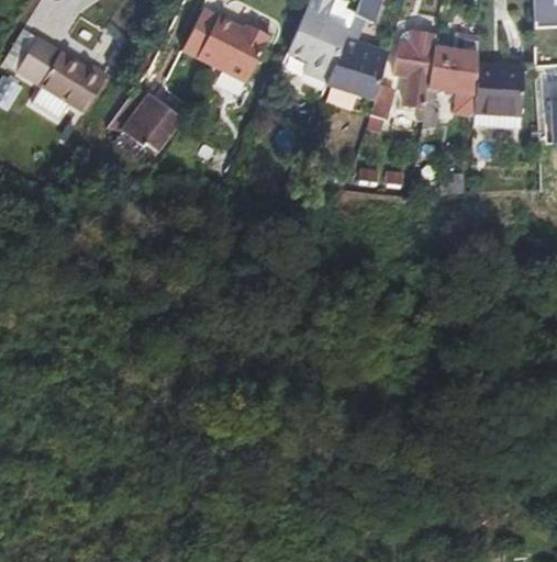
[(330,0),(307,0),(301,14),(286,53),(304,59),(300,70),(323,78),(342,32),(321,23),(330,0)]
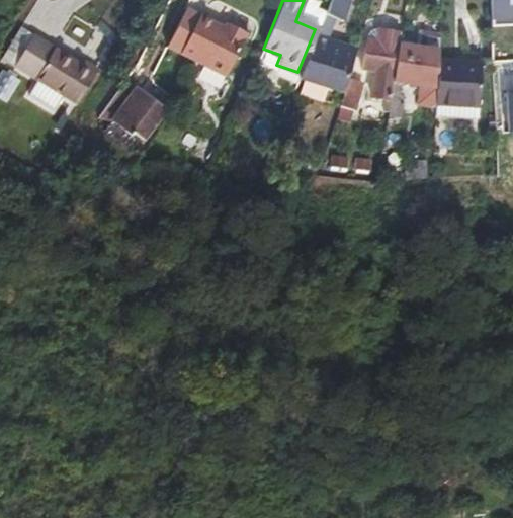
[(350,78),(359,50),(323,35),(333,11),(340,14),(345,0),(325,0),(315,29),(297,72),(296,75),(346,91),(350,78)]
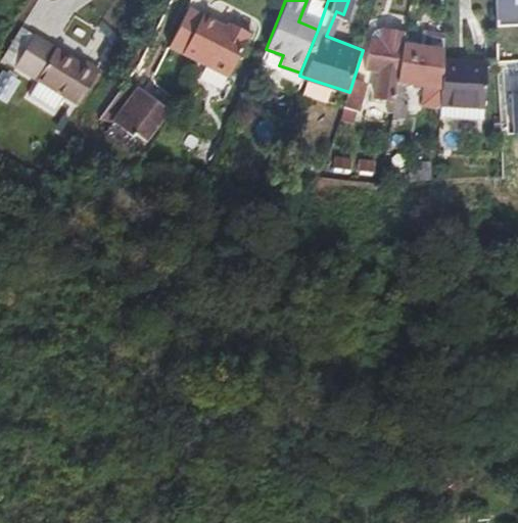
[(229,27),(192,9),(173,49),(232,77),(253,33),(231,22),(229,27)]
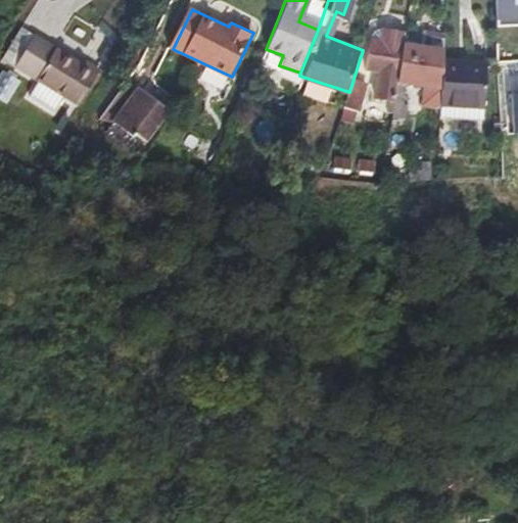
[(399,75),(405,45),(406,36),(386,30),(384,40),(373,38),(367,67),(399,75)]
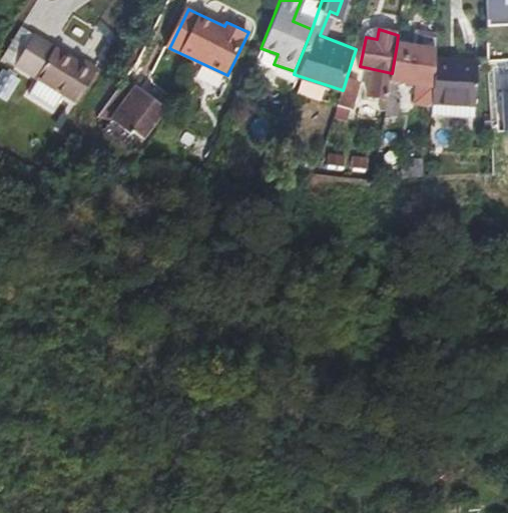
[(401,81),(434,85),(436,58),(436,48),(437,37),(424,35),(422,47),(397,44),(392,73),(387,103),(398,105),(401,81)]
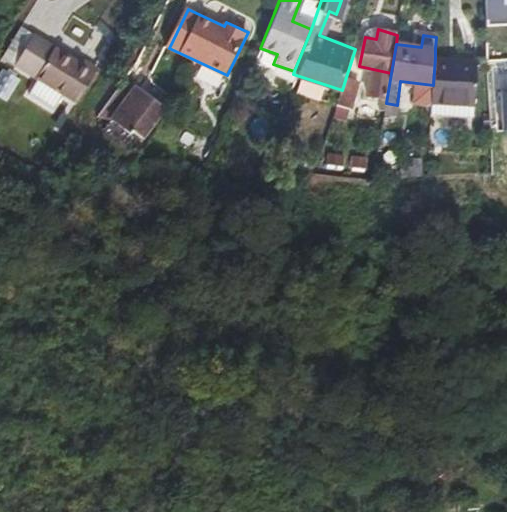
[(80,73),(35,44),(17,74),(77,115),(97,85),(80,73)]
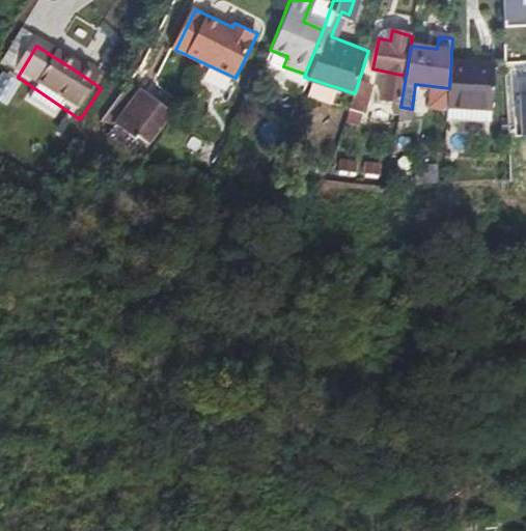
[(481,52),(451,50),(451,60),(449,88),(448,108),(494,111),(496,63),(480,62),(481,52)]
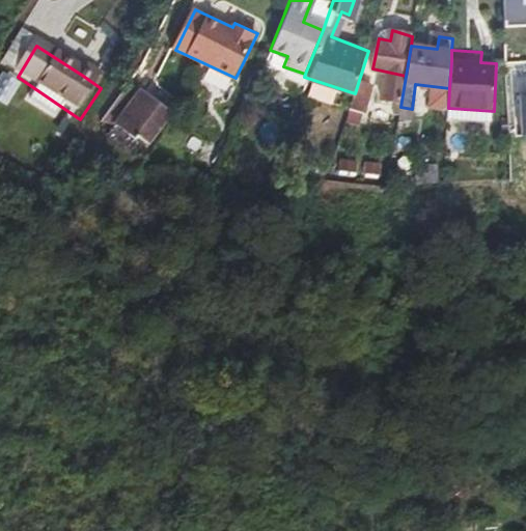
[(85,72),(83,76),(101,88),(104,83),(85,72)]
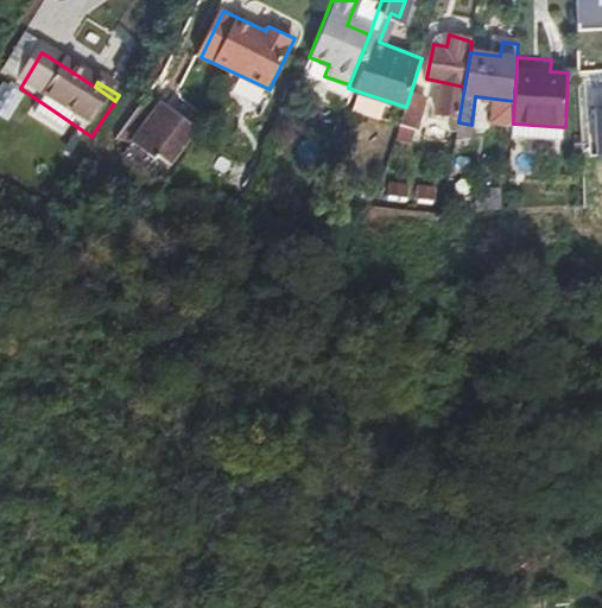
[(400,124),(407,126),(416,128),(426,97),(411,92),(406,107),(400,124)]
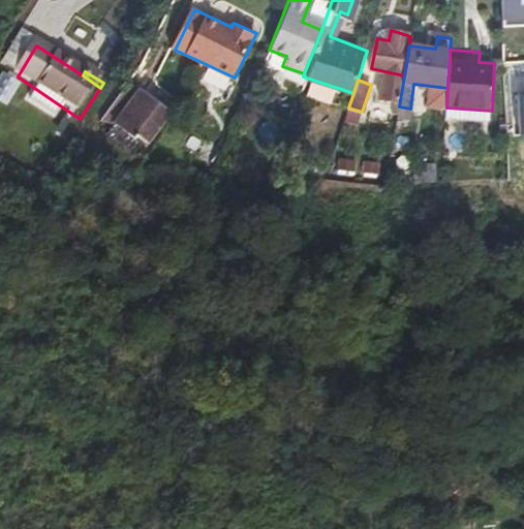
[(118,124),(144,92),(133,83),(106,116),(118,124)]
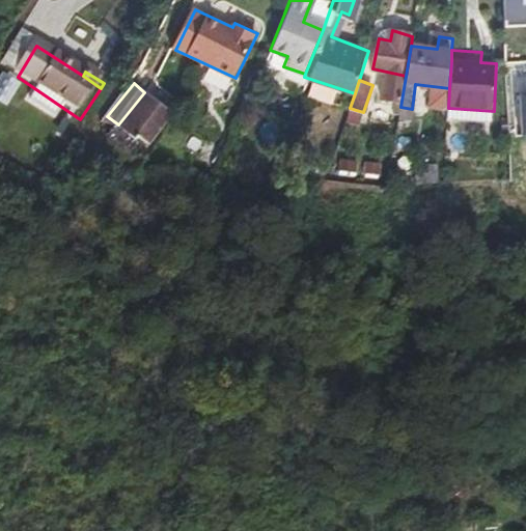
[(177,119),(144,92),(118,124),(129,133),(133,128),(153,142),(162,131),(167,134),(177,119)]
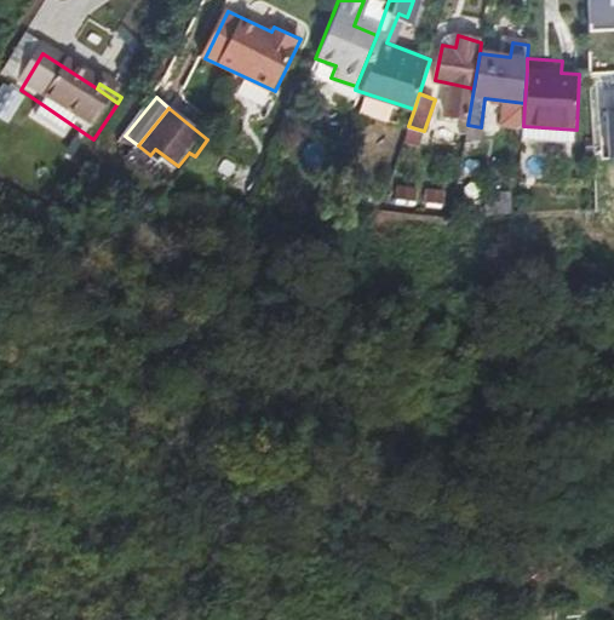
[(512,190),(458,193),(458,213),(512,211),(512,190)]
